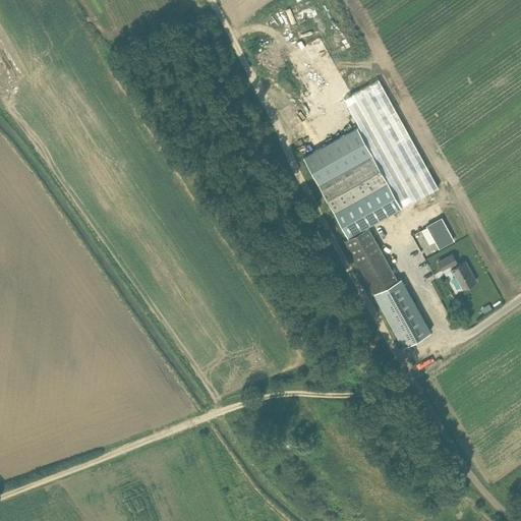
[(369,60),(359,64),(374,96),(378,95),(381,101),(386,98),(390,107),(388,108),(393,118),(397,116),(369,60)]
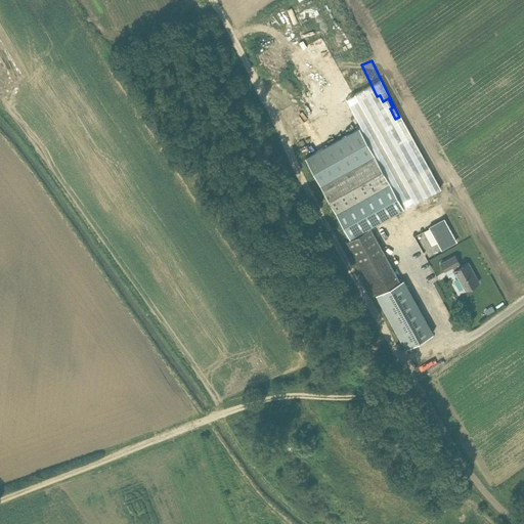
[(359,67),(344,74),(370,132),(386,125),(359,67)]
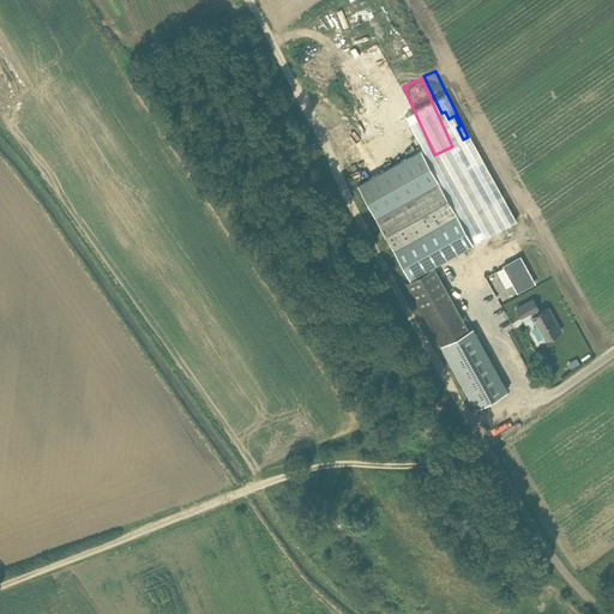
[(421,149),(359,184),(375,217),(393,248),(410,280),(473,244),(456,212),(438,181),(421,149)]
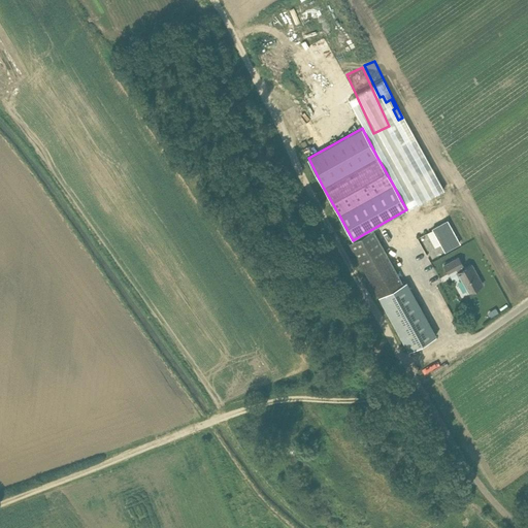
[(418,217),(434,209),(400,134),(384,141),(418,217)]
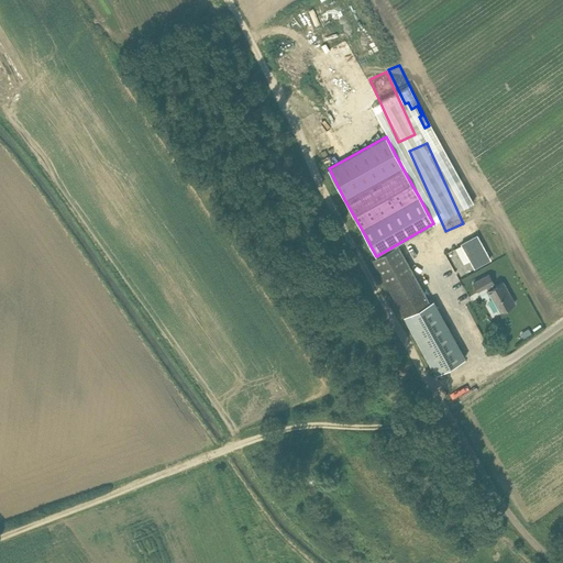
[(473,267),(489,258),(477,235),(461,244),(473,267)]
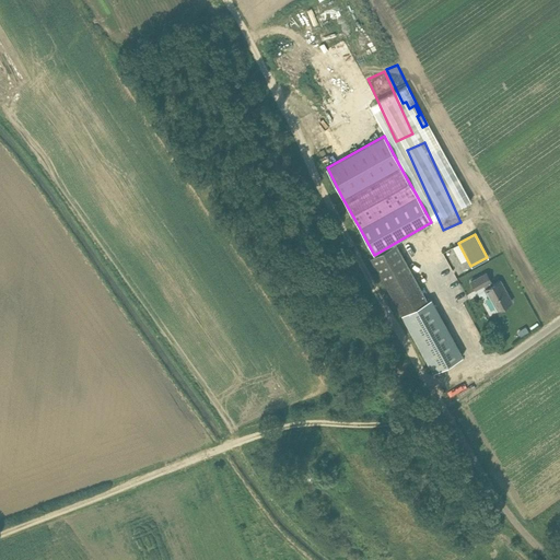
[(395,243),(371,257),(403,314),(427,301),(395,243)]
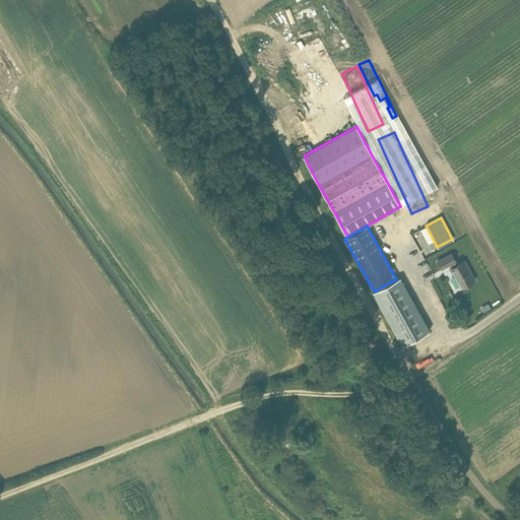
[(475,280),(464,260),(457,264),(452,254),(437,261),(441,269),(449,265),(461,287),(475,280)]
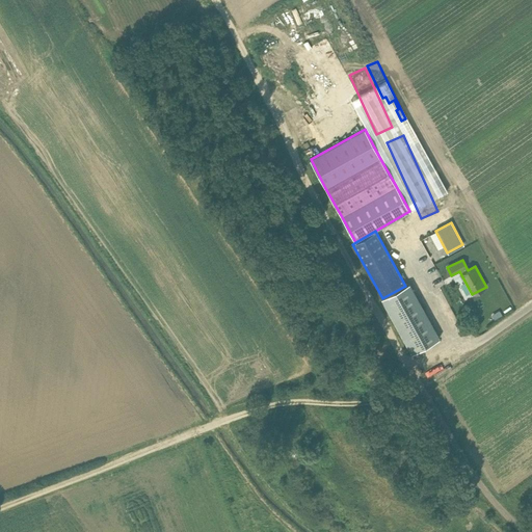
[(405,286),(382,298),(413,353),(440,338),(409,284),(405,286)]
